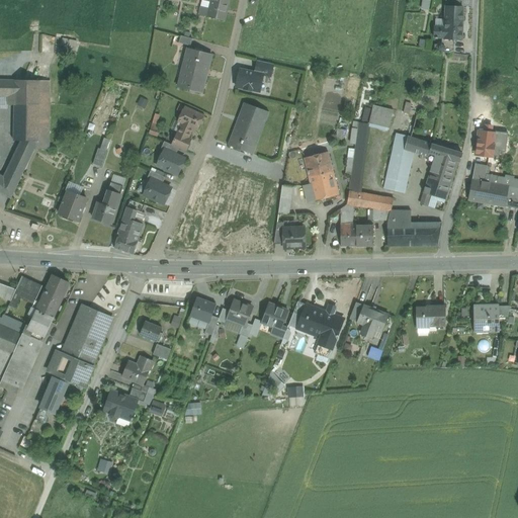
[(211,0),(211,3),(210,9),(207,17),(224,21),(228,0),(211,0)]
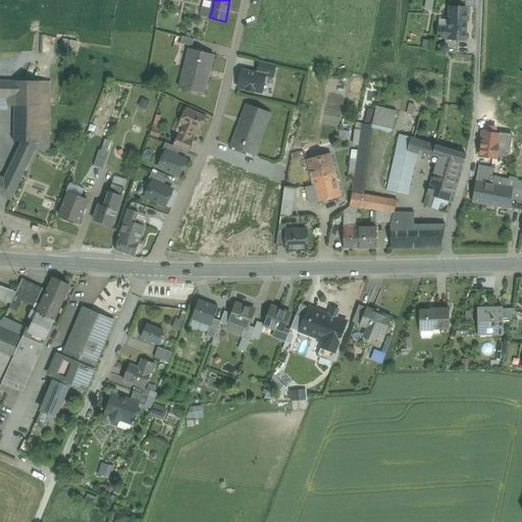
[(212,9),(202,7),(200,15),(209,17),(212,9)]
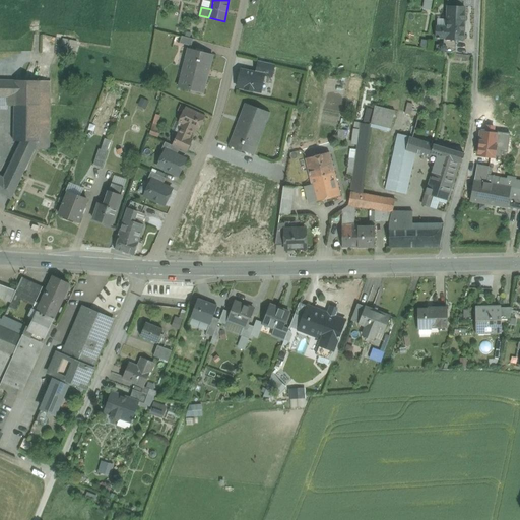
[(462,8),(448,7),(447,20),(447,27),(437,26),(436,39),(437,39),(439,39),(444,40),(456,40),(463,41),(465,8),(462,8)]
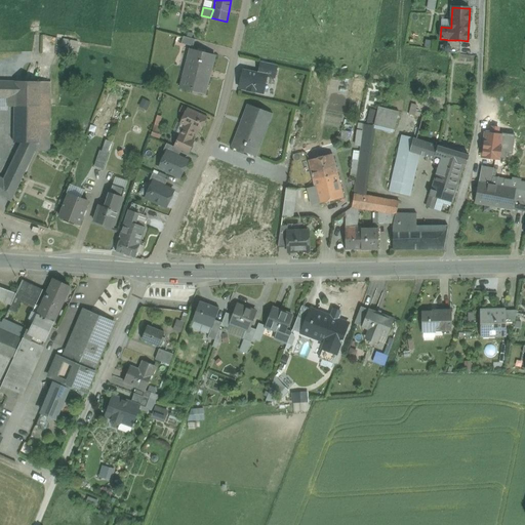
[(188,38),(183,37),(182,43),(193,46),(195,40),(194,40),(188,38)]
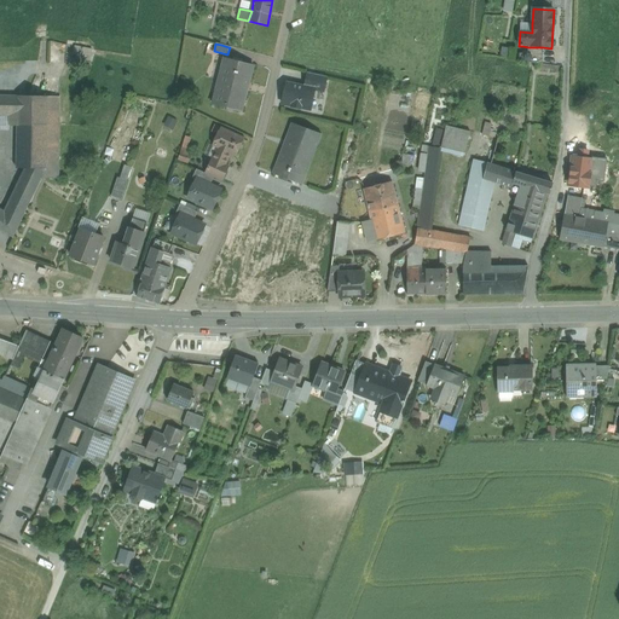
[(91,50),(75,47),(74,55),(90,57),(91,50)]
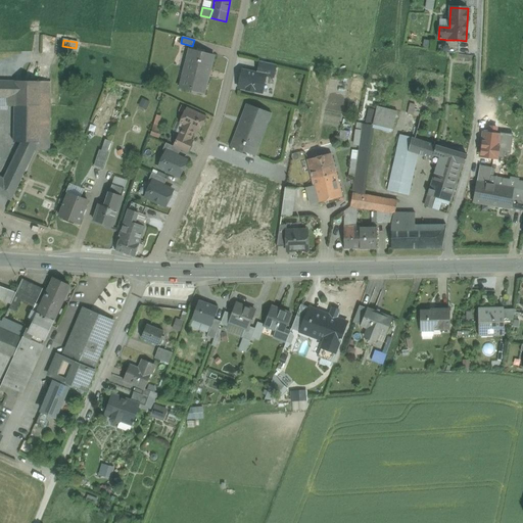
[(459,40),(446,40),(445,47),(459,48),(459,40)]
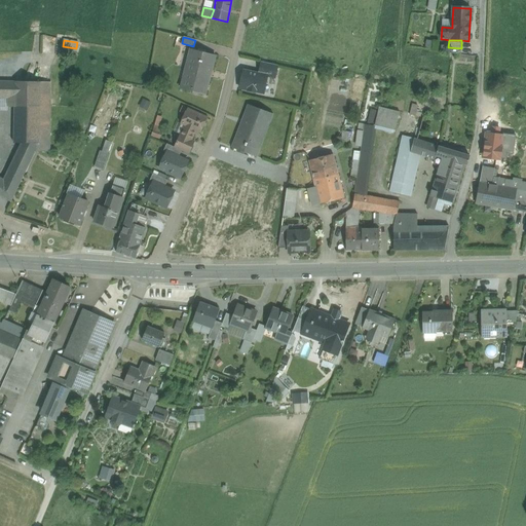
[(180,88),(204,96),(216,55),(190,49),(180,88)]
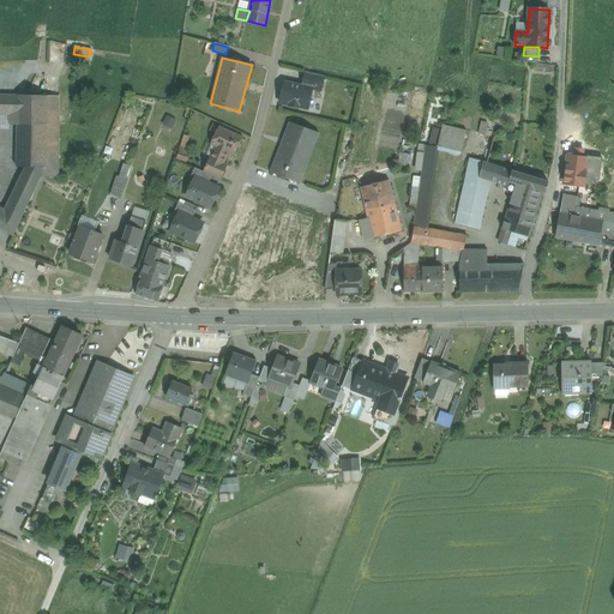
[(324,77),(305,73),(302,86),(312,89),(321,91),(324,77)]
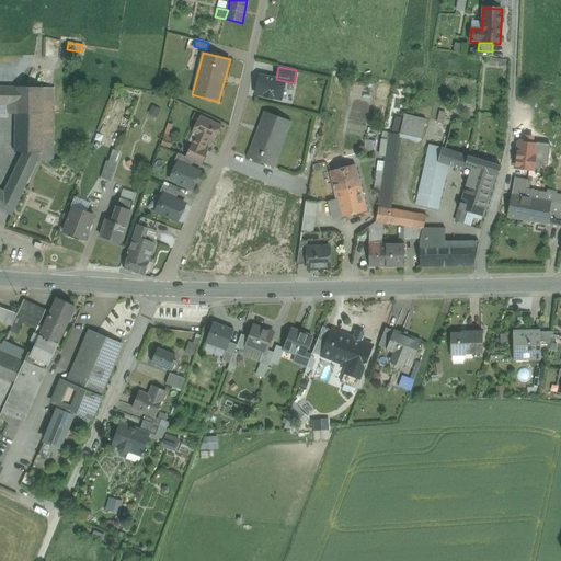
[(276,79),(260,76),(259,81),(258,81),(256,89),(255,94),(264,96),(264,98),(272,99),(272,98),(281,100),(283,94),(284,88),(284,87),(285,81),(276,79)]
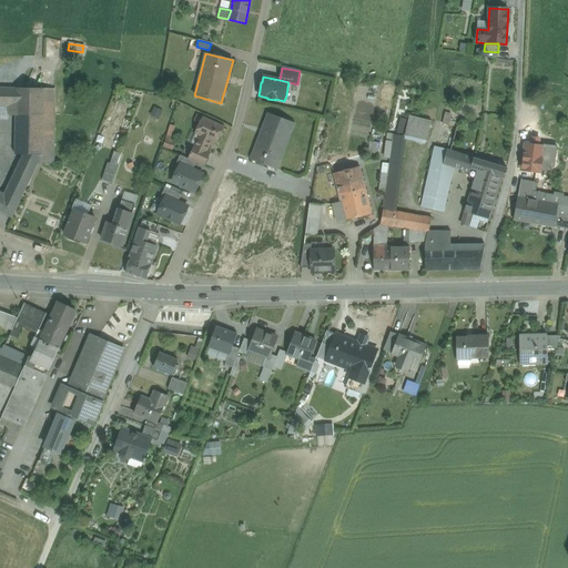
[(0,210),(12,217),(38,162),(53,162),(54,114),(54,89),(0,88),(0,122),(10,123),(10,115),(16,115),(16,154),(24,154),(4,194),(0,192),(0,210)]
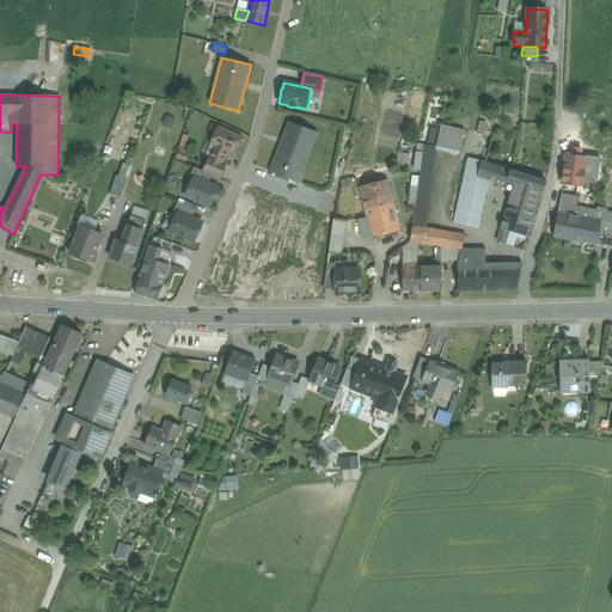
[(289,122),(271,172),(270,171),(270,172),(299,183),(300,183),(298,182),(303,172),(298,171),(308,142),(313,144),(317,133),(318,134),(318,133),(289,121),(288,122),(289,122)]
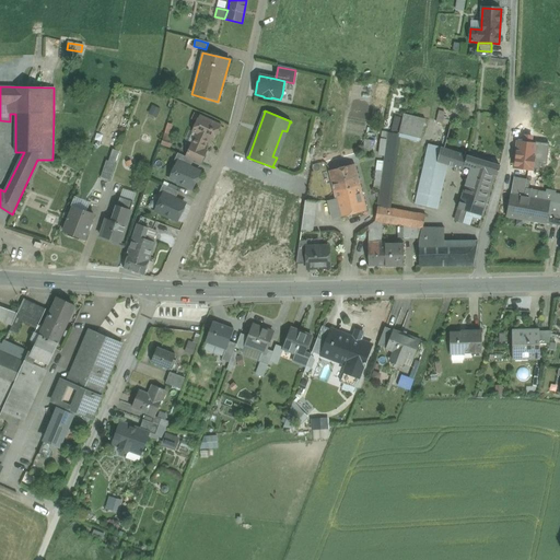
[(221,125),(199,115),(191,132),(197,135),(193,144),(203,149),(208,139),(213,142),(221,125)]
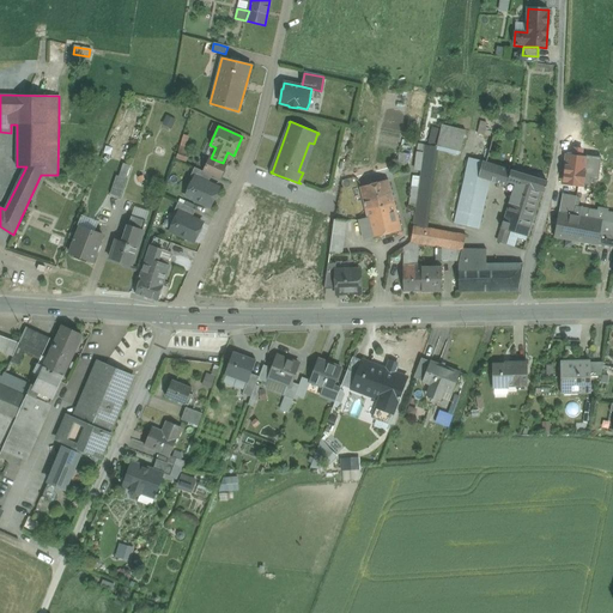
[(460,152),(465,132),(442,126),(437,146),(460,152)]
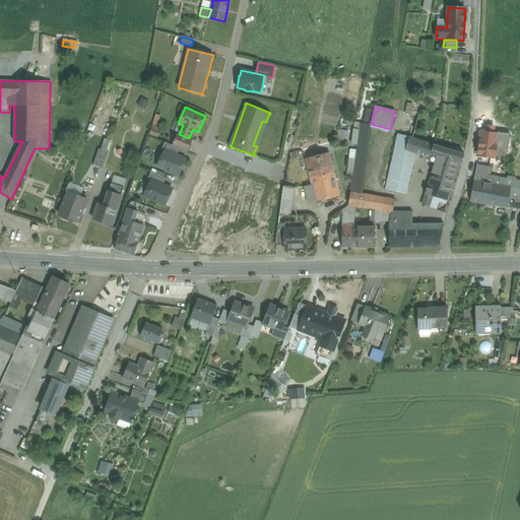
[(159,131),(151,128),(149,134),(157,137),(159,131)]
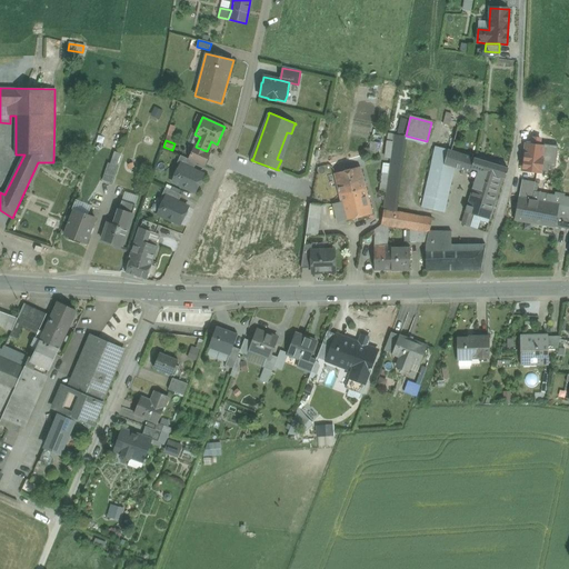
[(379,143),(370,142),(368,156),(376,157),(379,143)]
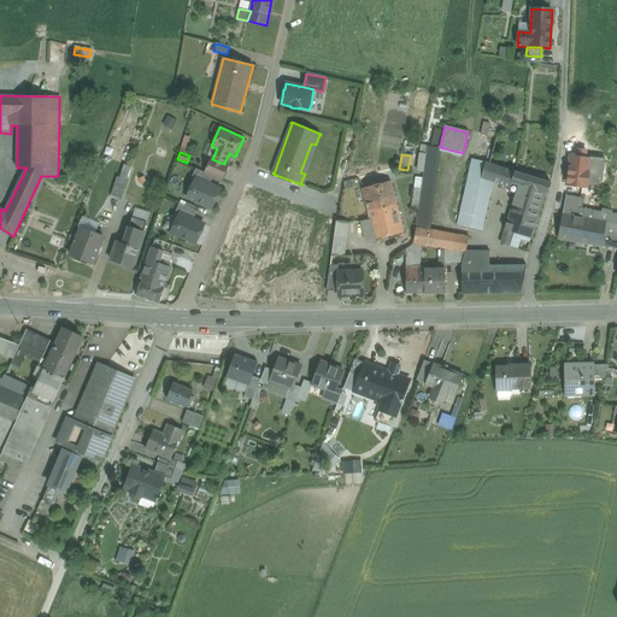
[(413,212),(418,213),(425,154),(421,154),(413,212)]
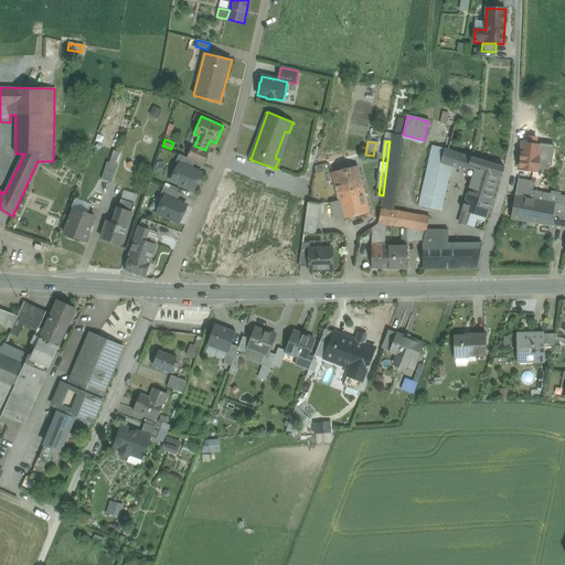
[(194,146),(193,145),(187,158),(195,162),(203,166),(210,152),(205,150),(194,146)]
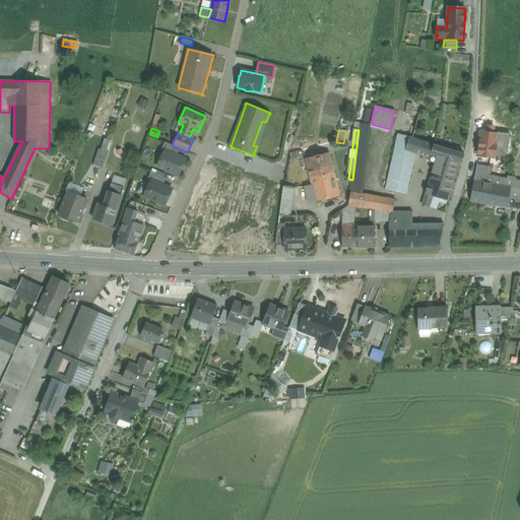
[(497,135),(481,133),(479,148),(481,149),(495,150),(496,146),(497,135)]
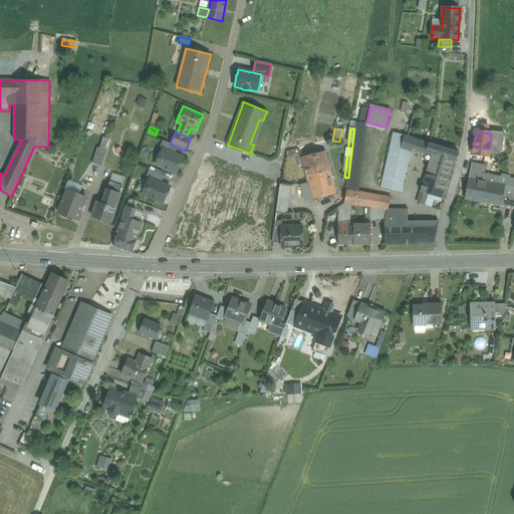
[(405,136),(394,133),(387,161),(408,165),(411,152),(402,150),(405,136)]
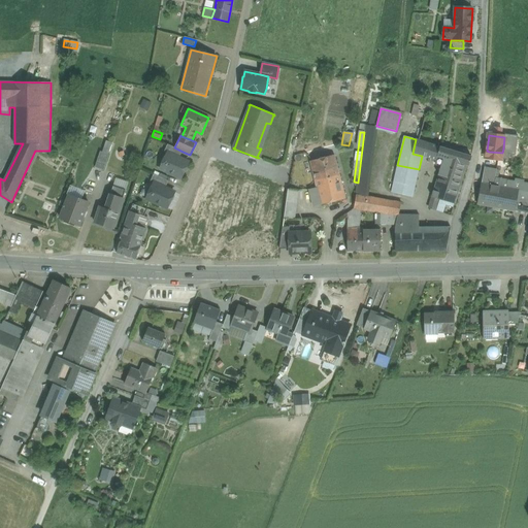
[(440,147),(416,139),(413,154),(422,156),(436,161),(437,161),(438,157),(437,157),(440,147)]
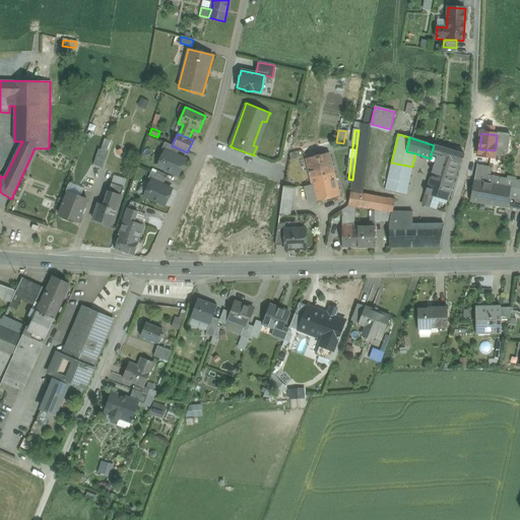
[(172,145),(165,142),(161,150),(165,151),(165,150),(177,156),(180,149),(172,145)]
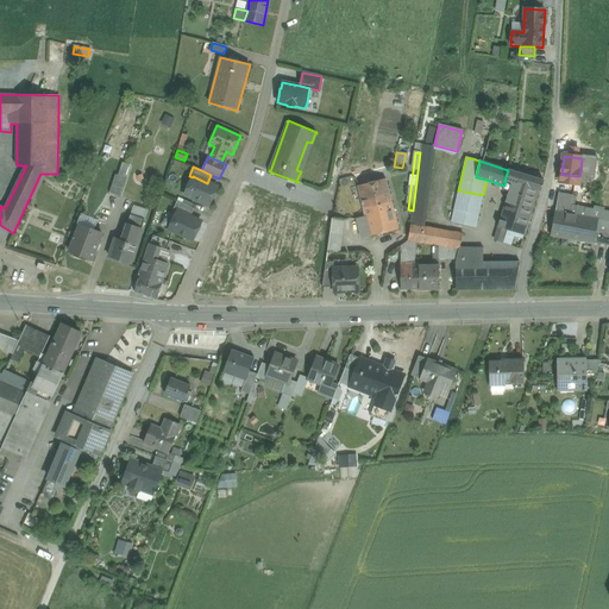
[(544,181),(508,170),(504,181),(506,181),(512,183),(509,189),(506,202),(532,211),(538,192),(540,192),(544,181)]
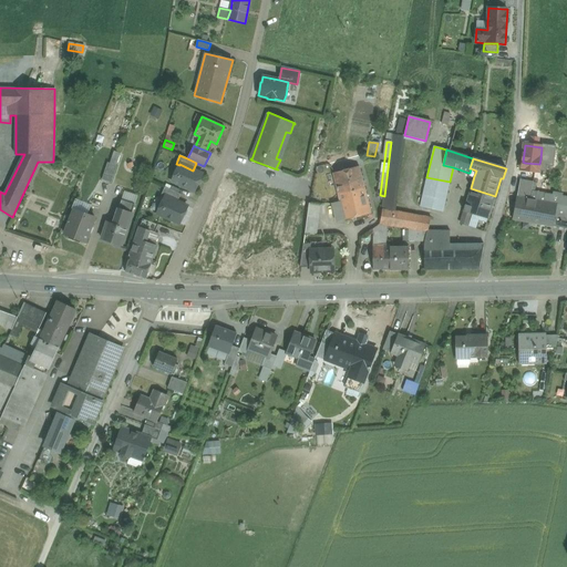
[(555,162),(546,161),(545,171),(554,172),(555,162)]
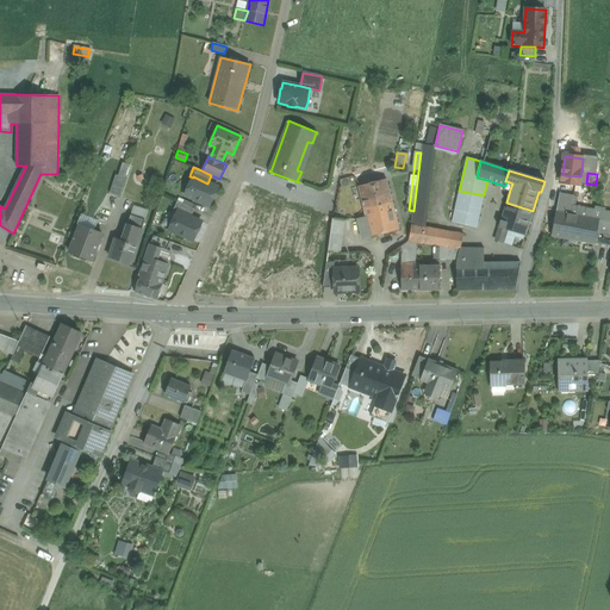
[(125,179),(116,175),(110,194),(119,198),(125,179)]
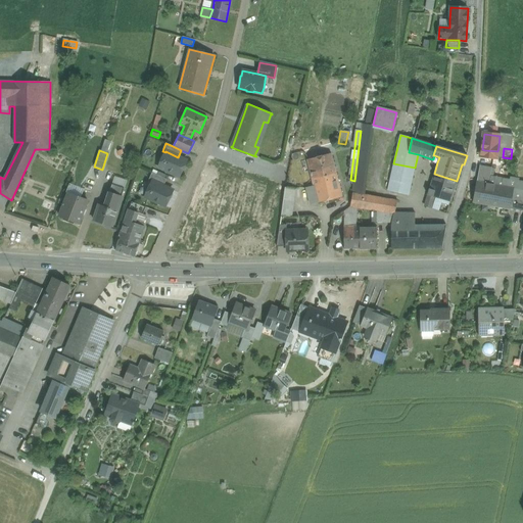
[(480,165),(477,182),(489,185),(490,177),(493,158),(497,158),(497,151),(484,150),(483,156),(481,156),(480,165)]
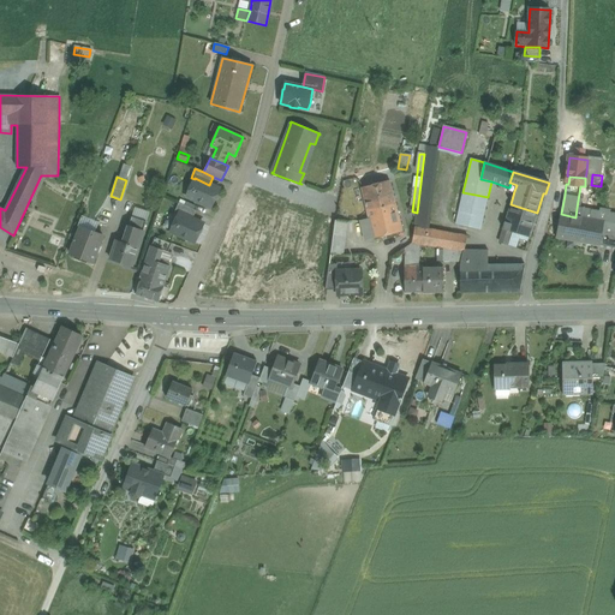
[(209,185),(195,178),(195,179),(186,197),(210,208),(219,190),(209,185)]
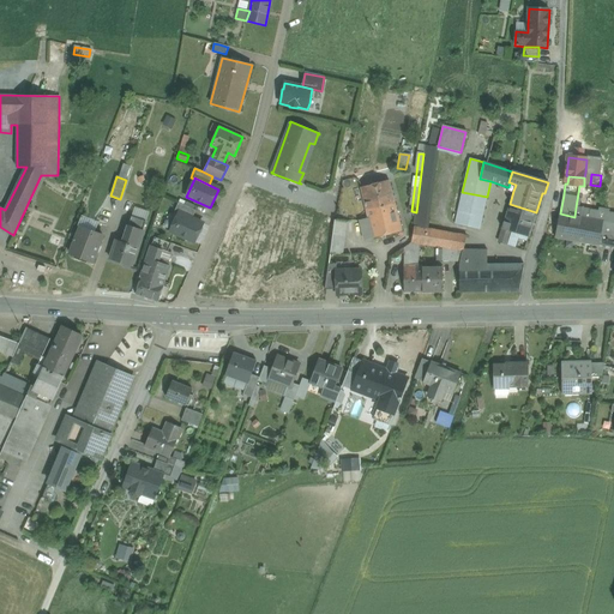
[(389,181),(360,188),(366,211),(367,218),(372,239),(402,232),(389,181)]
